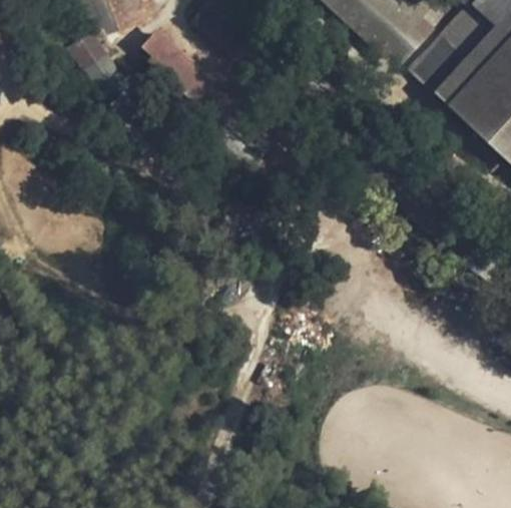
[(82,0),(100,33),(156,4),(154,0),(82,0)]
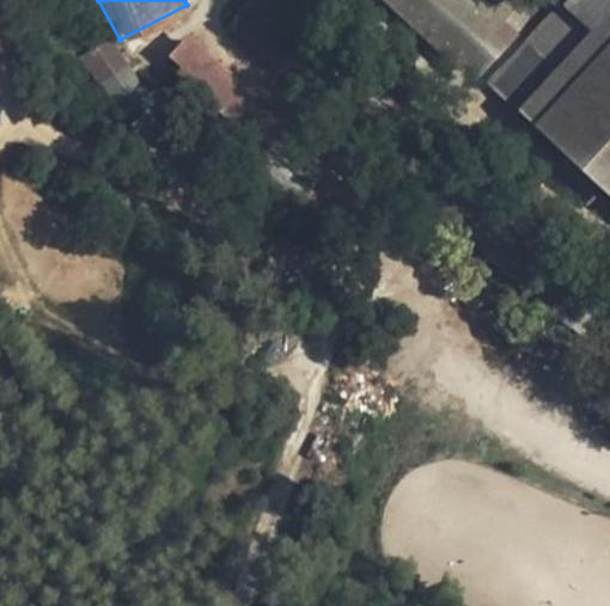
[(383,0),(435,48),(468,71),(513,20),(493,0),(383,0)]
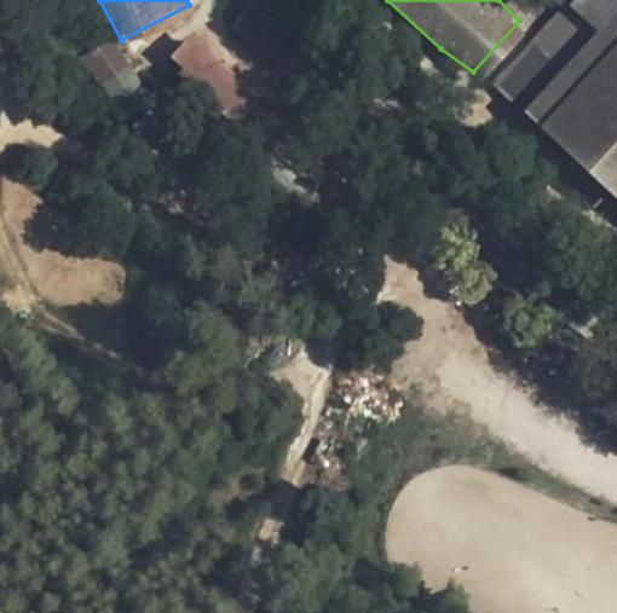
[(555,0),(484,76),(536,122),(616,36),(616,0),(555,0)]
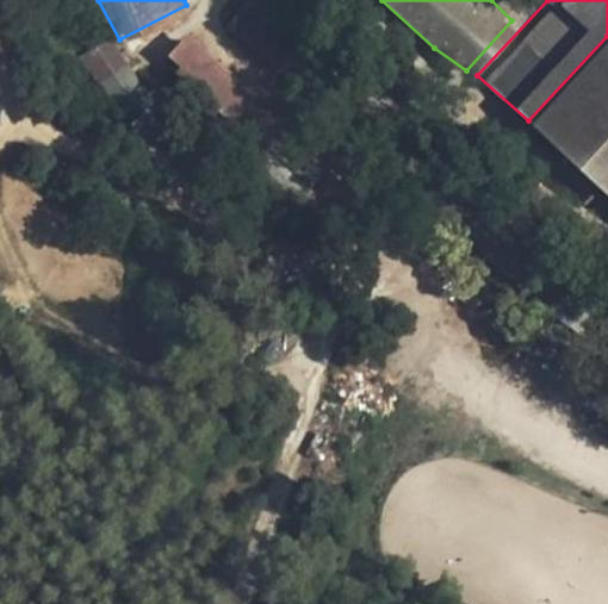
[(75,49),(125,124),(156,106),(105,31),(75,49)]
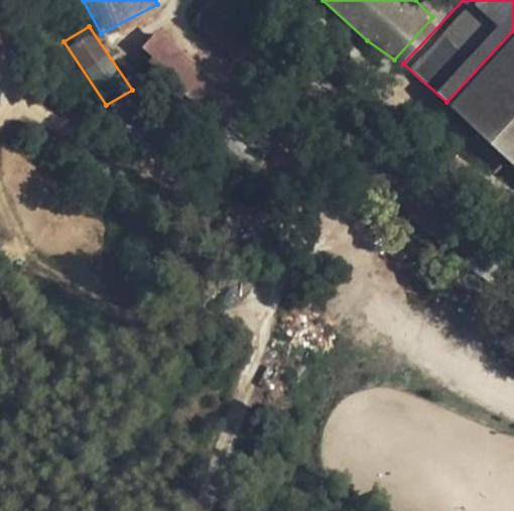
[(159,27),(135,54),(246,152),(270,125),(159,27)]
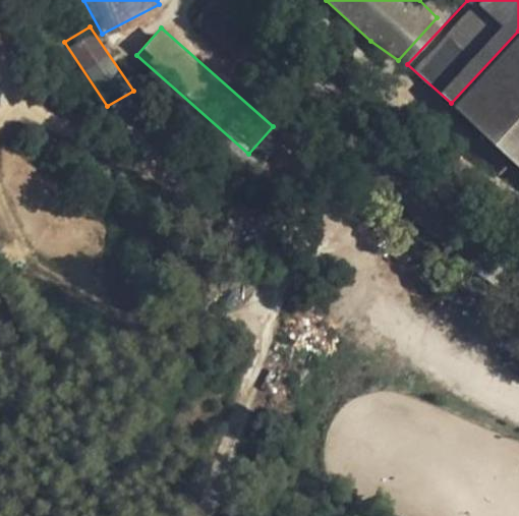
[(518,31),(451,103),(518,168),(518,31)]
